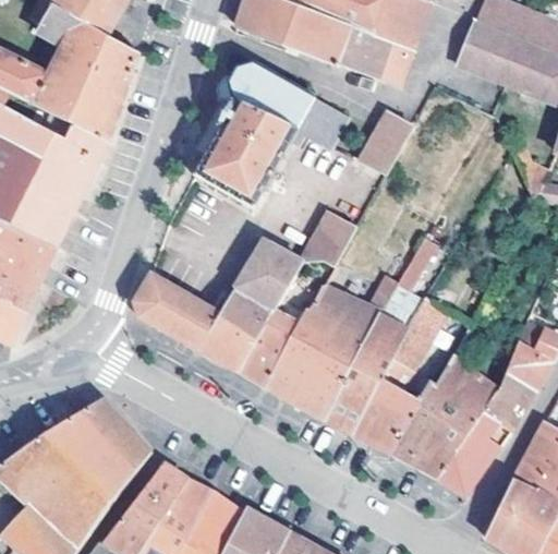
[(140,49),(107,31),(53,1),(51,0),(39,0),(31,17),(40,22),(37,29),(62,44),(49,75),(0,48),(0,84),(109,141),(125,92),(140,49)]
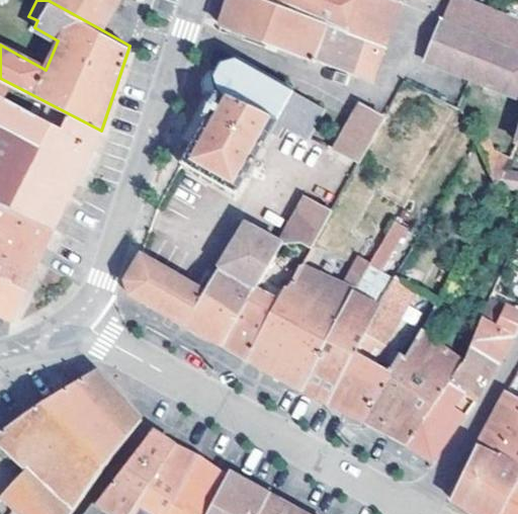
[(50,0),(50,1),(99,28),(110,10),(115,0),(50,0)]
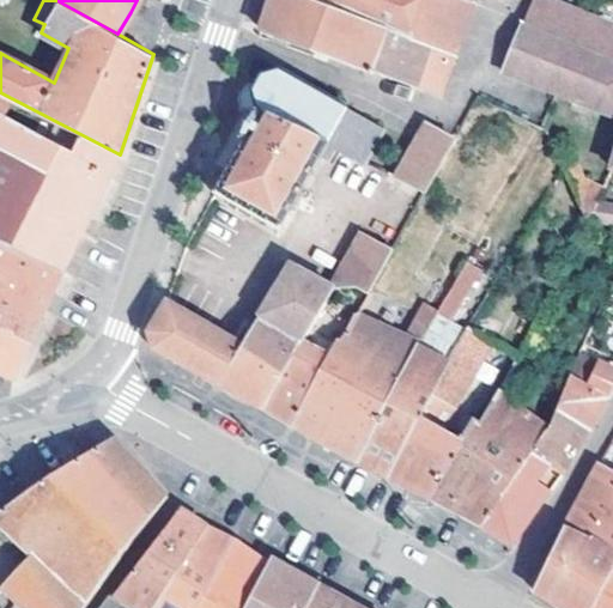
[(436,90),(450,50),(319,0),(268,0),(266,6),(259,25),(368,66),(369,64),(436,90)]
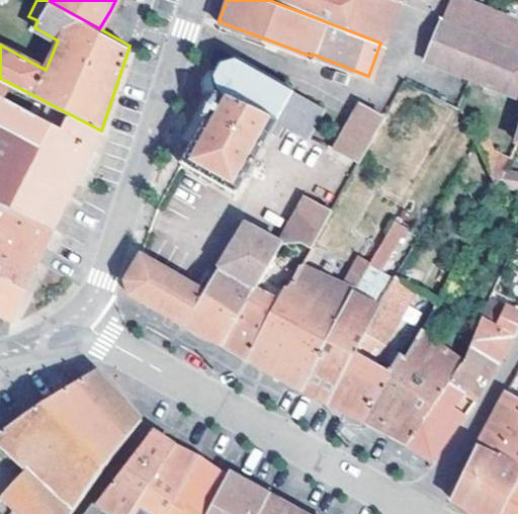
[(269,0),(380,43),(397,0),(269,0)]
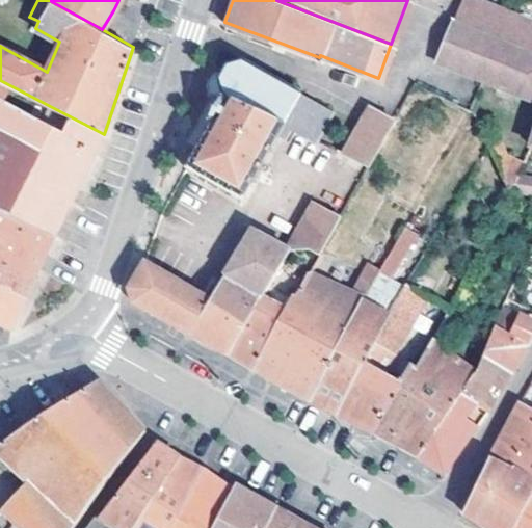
[(531,17),(488,0),(462,0),(440,60),(531,95),(531,17)]
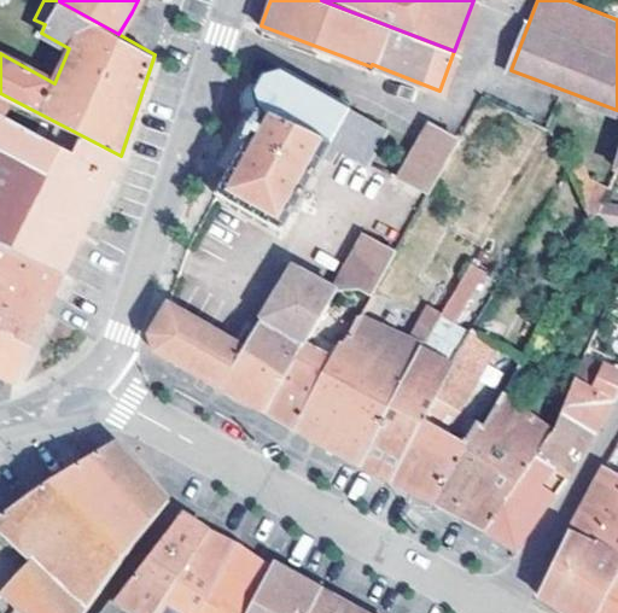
[(390,121),(344,101),(345,99),(273,66),(258,73),(252,86),(242,88),(245,100),(331,140),(344,146),(371,159),(390,121)]
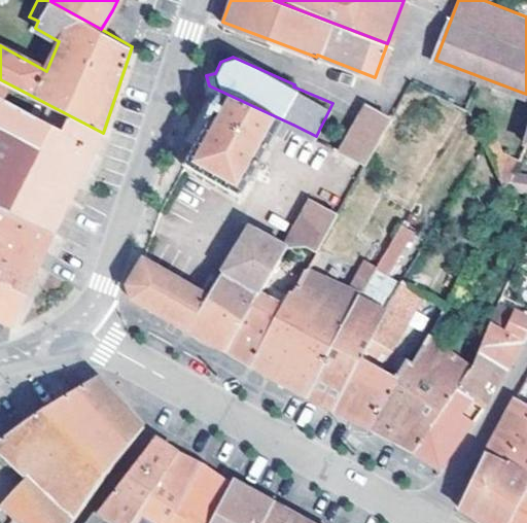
[(0,208),(54,234),(89,163),(103,133),(0,79),(0,208)]
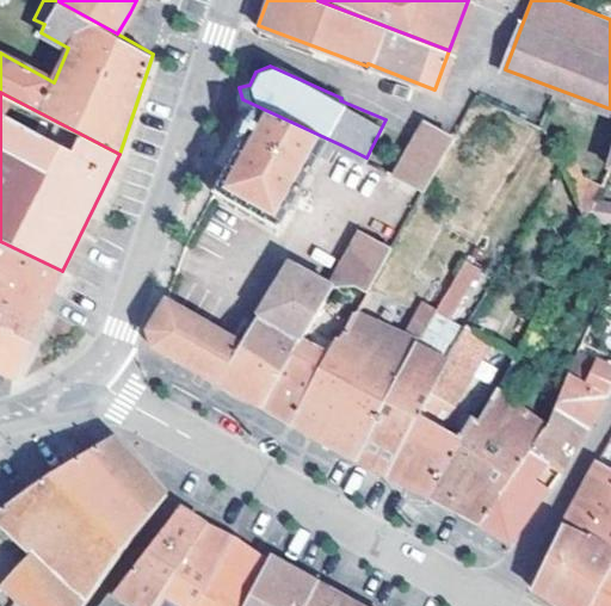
[(321,149),(327,138),(242,99),(228,129),(244,136),(213,191),(279,226),(321,149)]
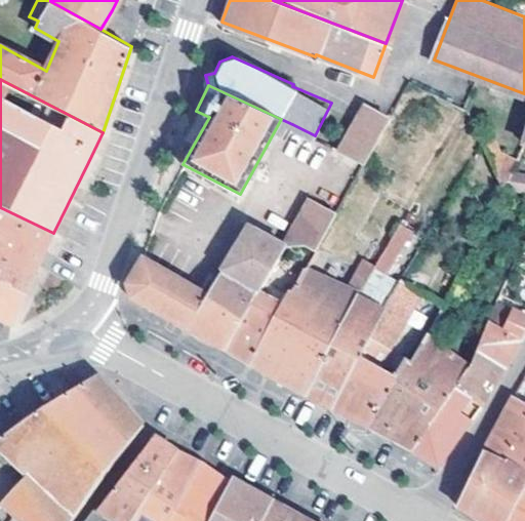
[(391,114),(367,101),(340,148),(365,160),(391,114)]
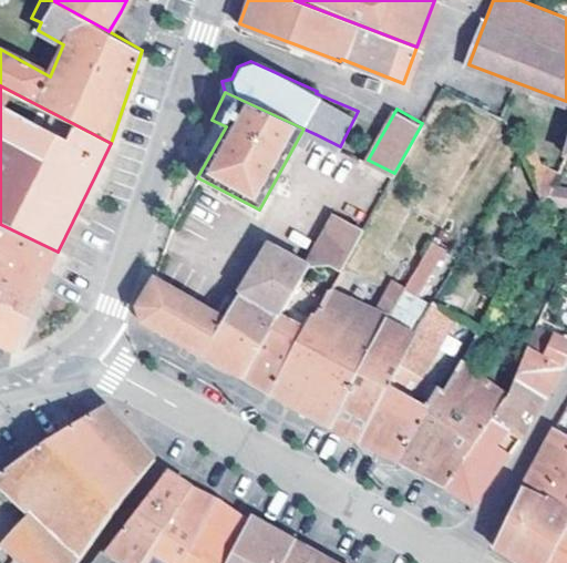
[(303,129),(298,139),(309,144),(316,134),(303,129)]
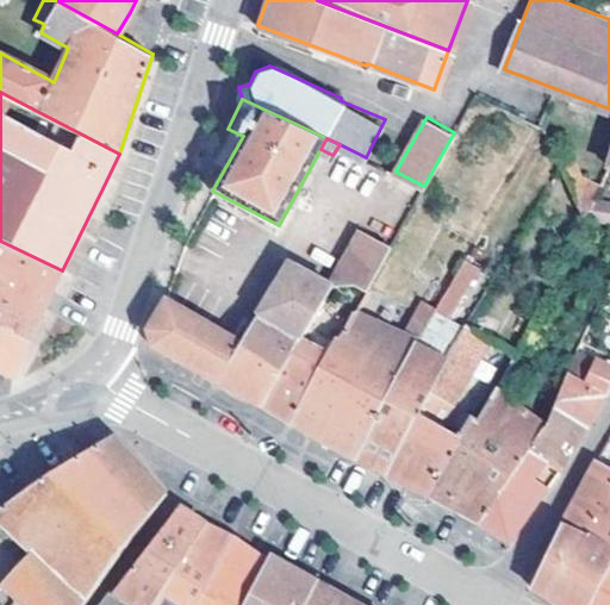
[(565,176),(579,169),(572,155),(558,162),(565,176)]
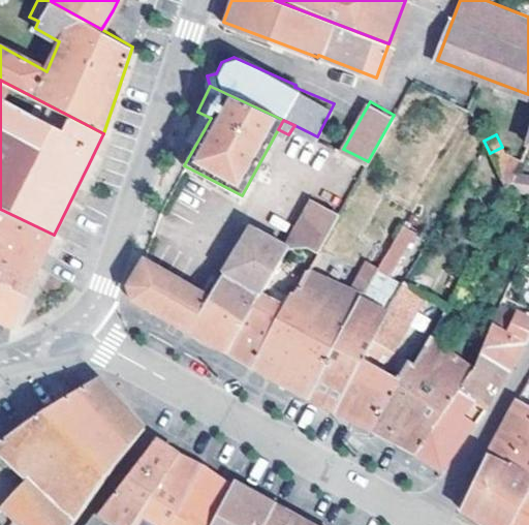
[(528,173),(514,171),(519,160),(502,147),(490,153),(504,185),(528,189),(528,173)]
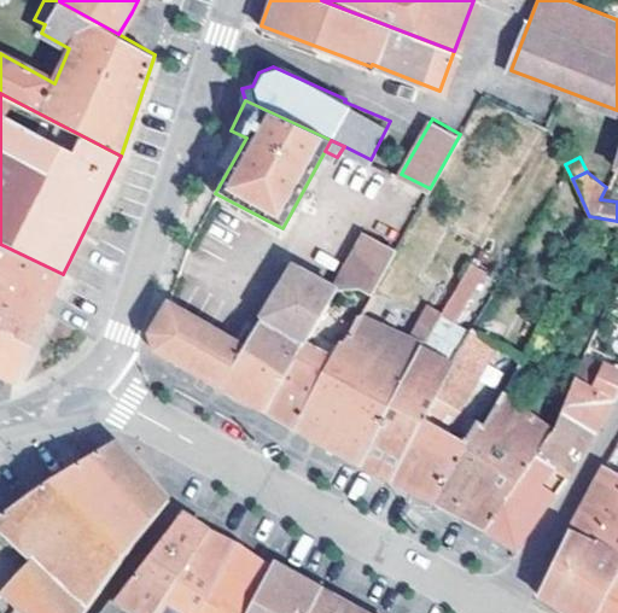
[(369,298),(409,226),(379,210),(338,286),(355,291),(369,298)]
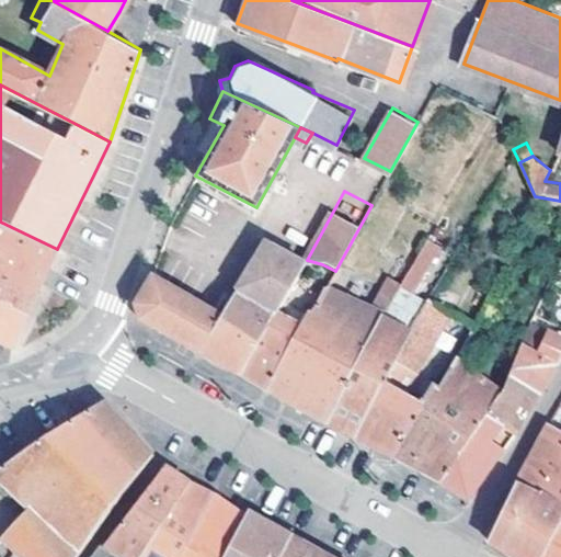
[(0,300),(27,313),(48,269),(57,249),(0,222),(0,300)]
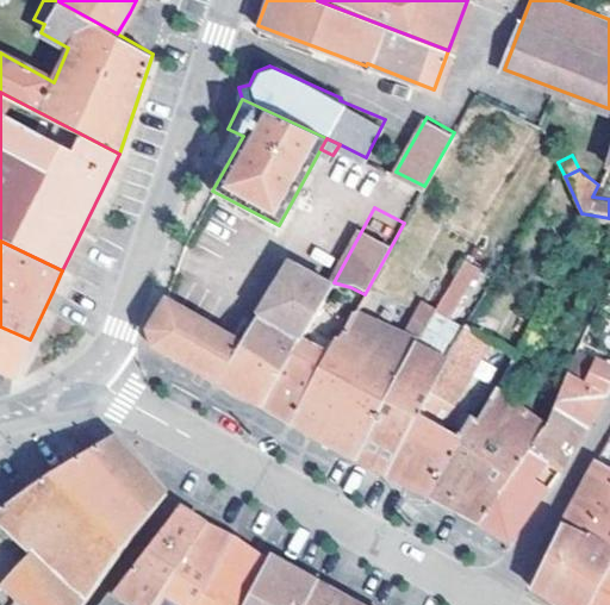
[(465,255),(435,307),(446,313),(475,260),(465,255)]
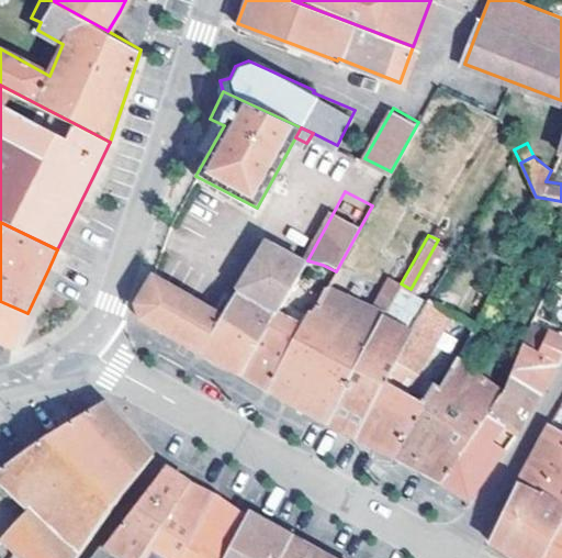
[(239,375),(242,372),(276,313),(307,260),(268,241),(222,313),(150,272),(135,301),(139,316),(195,349),(239,375)]
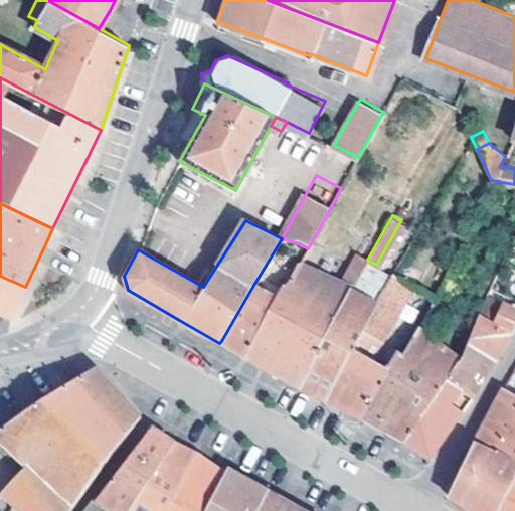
[(341,281),(353,287),(367,260),(356,252),(341,281)]
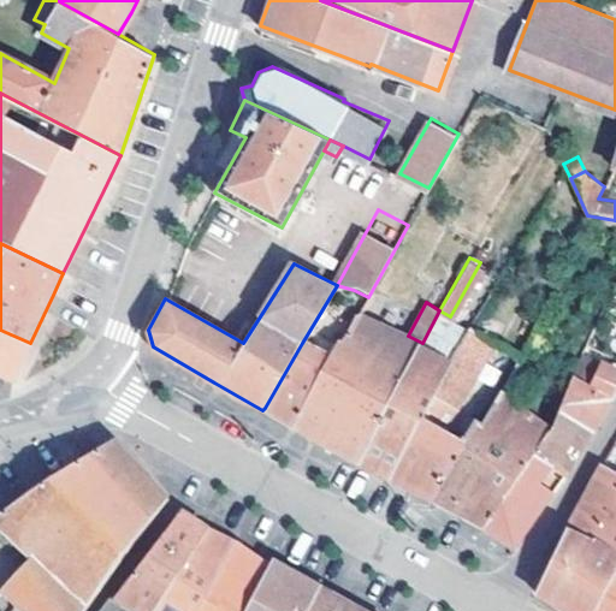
[(481,420),(498,392),(523,353),(479,327),(487,314),(479,309),(450,363),(433,393),(475,417),(481,420)]
